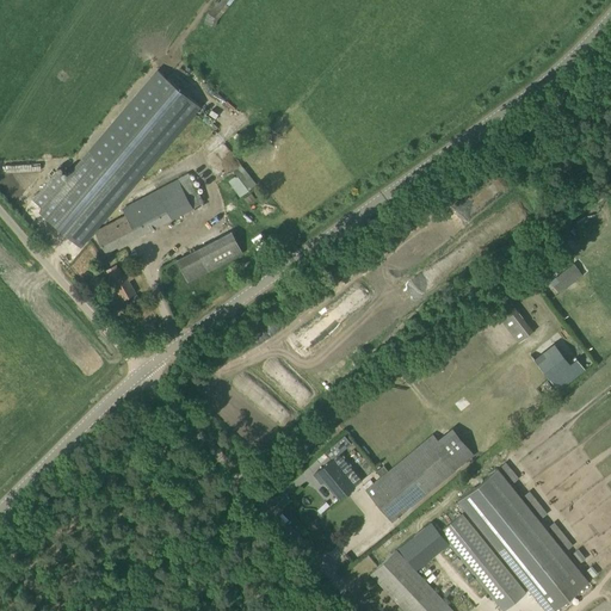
[(79,245),(198,105),(158,71),(66,179),(56,172),(32,199),(42,208),(39,211),(79,245)]
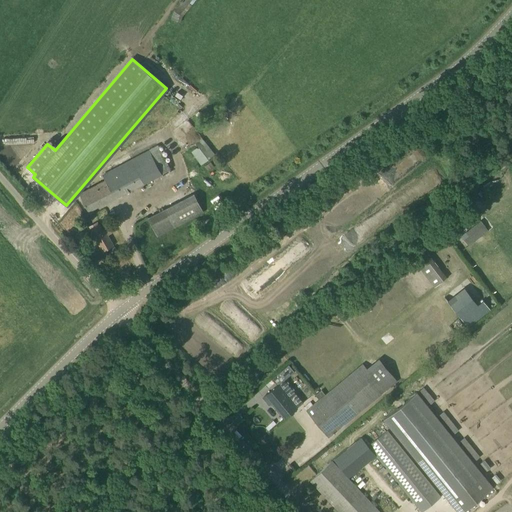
[(201,137),(194,143),(196,146),(190,151),(200,164),(214,154),(201,137)]
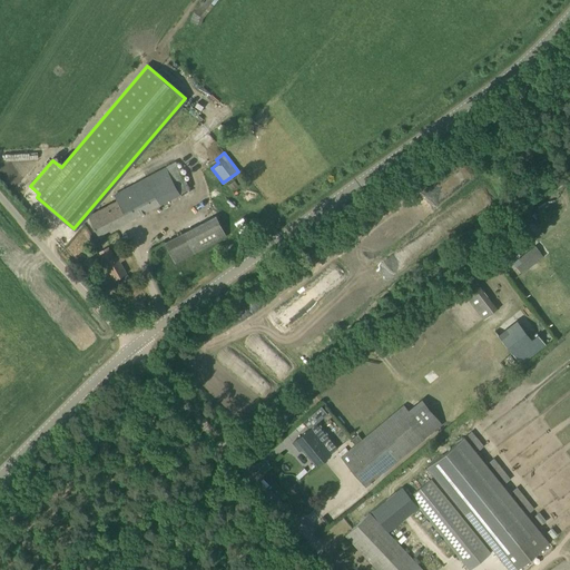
[(175,160),(160,168),(112,195),(116,200),(88,216),(98,235),(188,186),(175,160)]
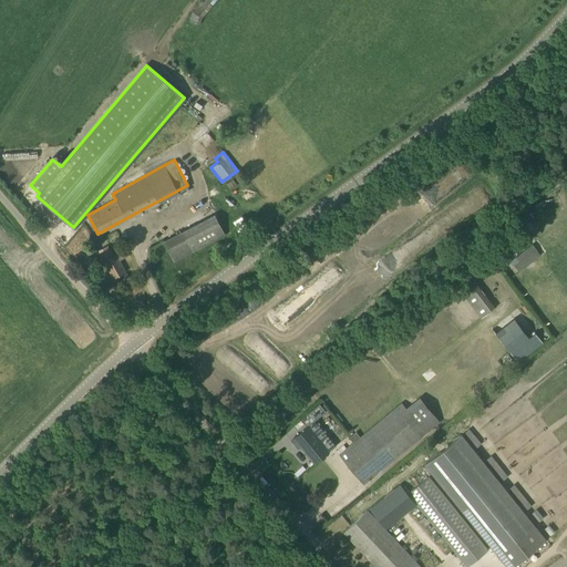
[(214,214),(181,232),(164,240),(174,260),(225,235),(214,214)]
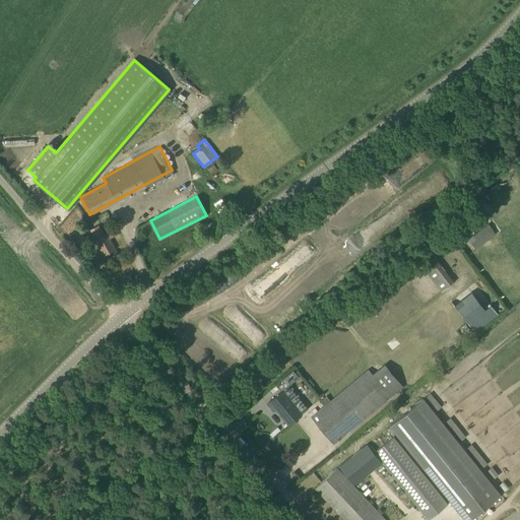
[(478,214),(478,213),(475,208),(444,232),(448,238),(453,234),(456,238),(483,217),(480,212),(478,214)]
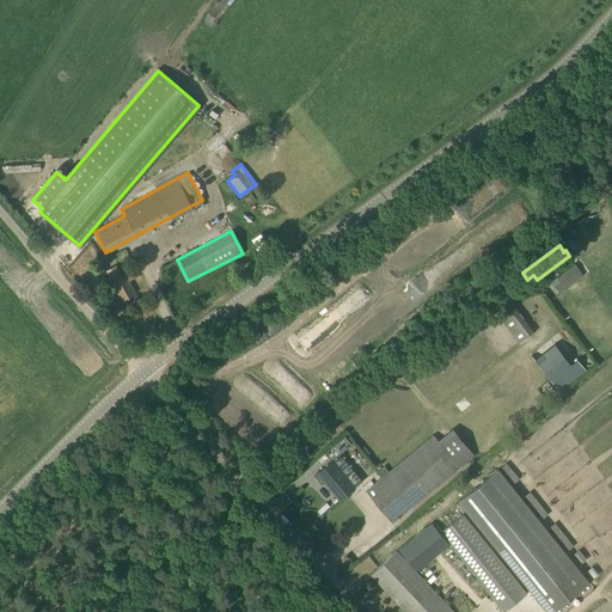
[(574,263),(550,281),(560,293),(583,275),(574,263)]
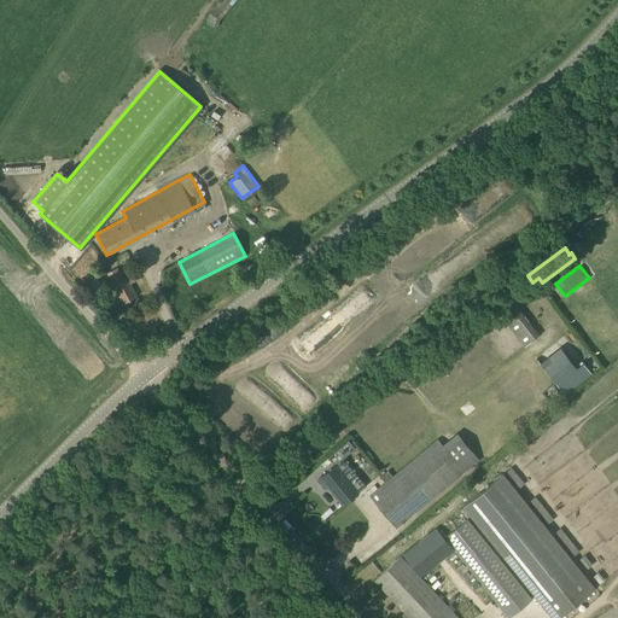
[(123,304),(134,298),(138,296),(130,284),(135,281),(132,274),(123,278),(117,267),(106,274),(123,304)]
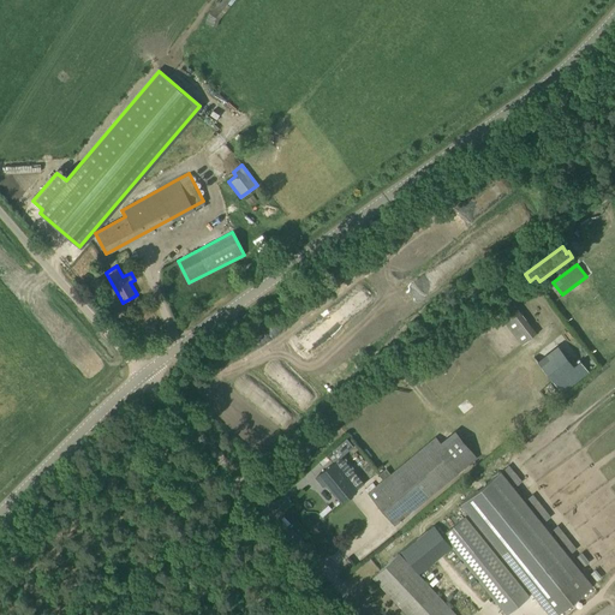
[(429,279),(372,310),(383,328),(439,297),(429,279)]
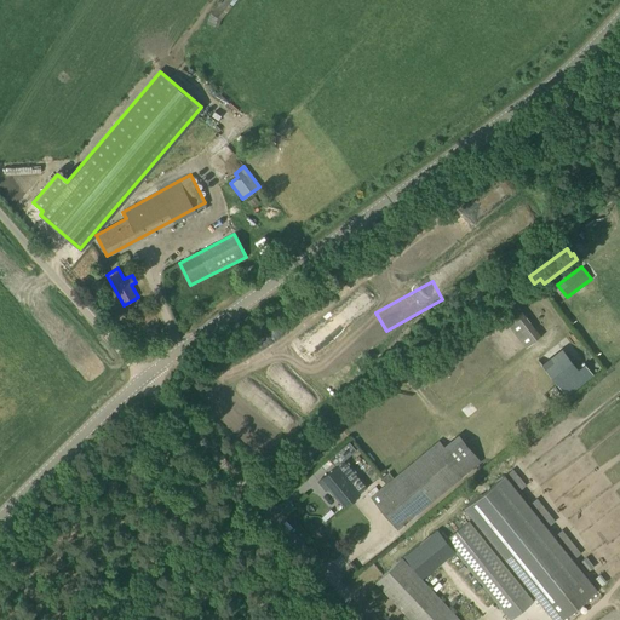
[(570,299),(575,306),(598,291),(593,283),(570,299)]
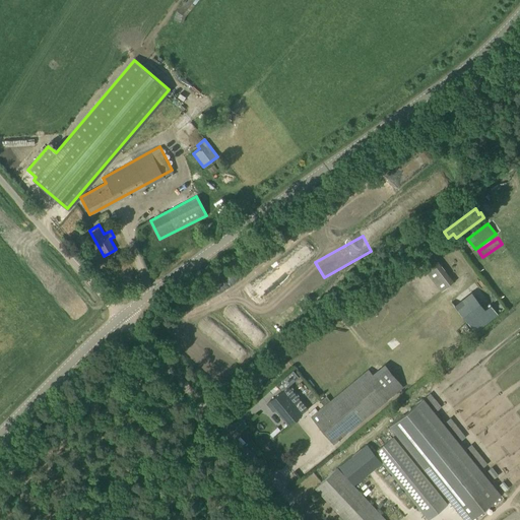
[(419,263),(441,290),(453,281),(433,254),(429,250),(416,259),(419,263)]
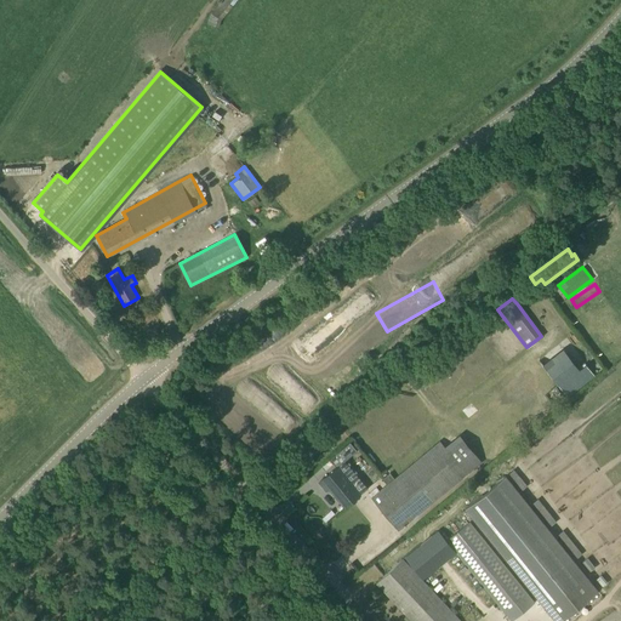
[(144,324),(154,317),(148,309),(138,317),(144,324)]
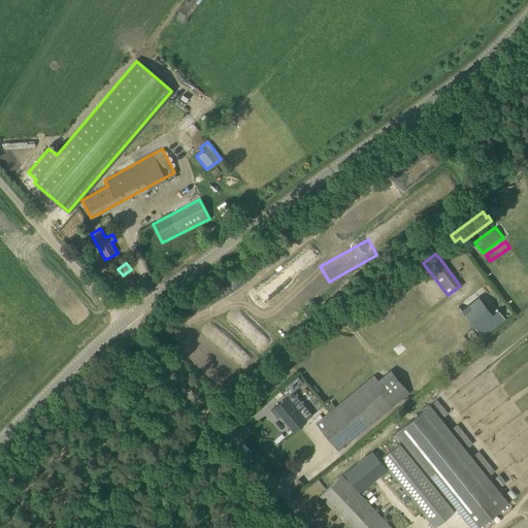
[(492,314),(474,327),(483,337),(505,319),(498,309),(492,314)]
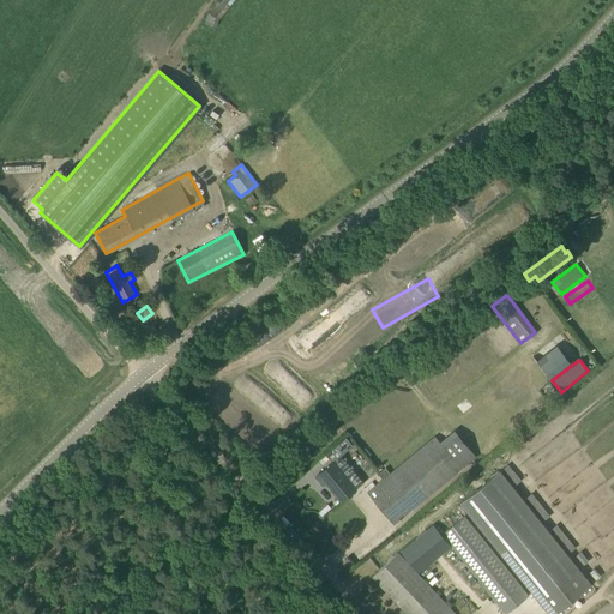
[(393,524),(459,470),(433,437),(390,473),(385,467),(378,473),(381,479),(367,491),(393,524)]
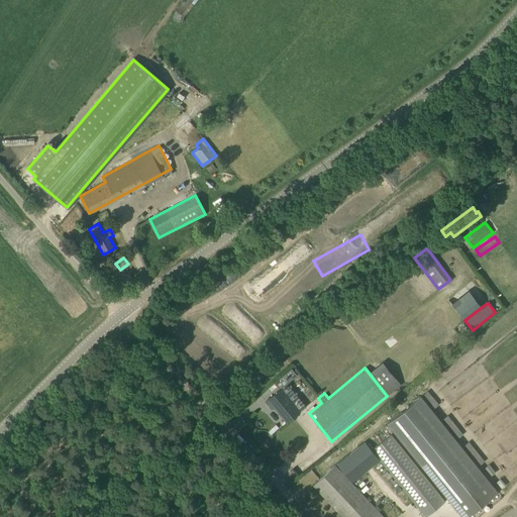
[(287,422),(299,412),(280,389),(266,401),(272,408),(274,406),(287,422)]
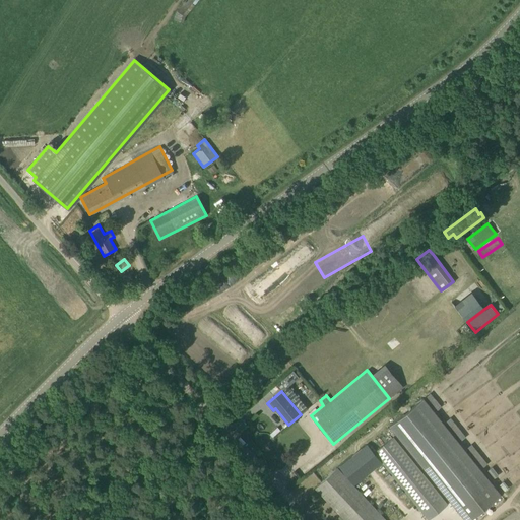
[(434,411),(441,405),(430,392),(423,398),(434,411)]
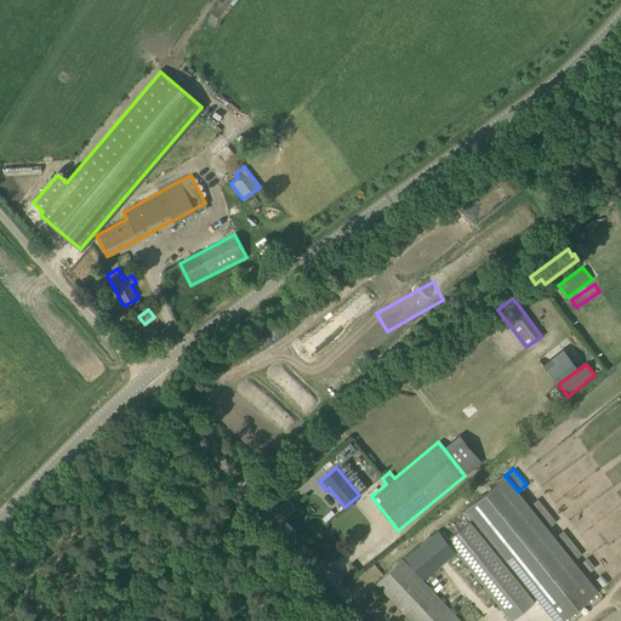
[(465,508),(556,620),(559,620),(598,591),(505,476),(465,508)]
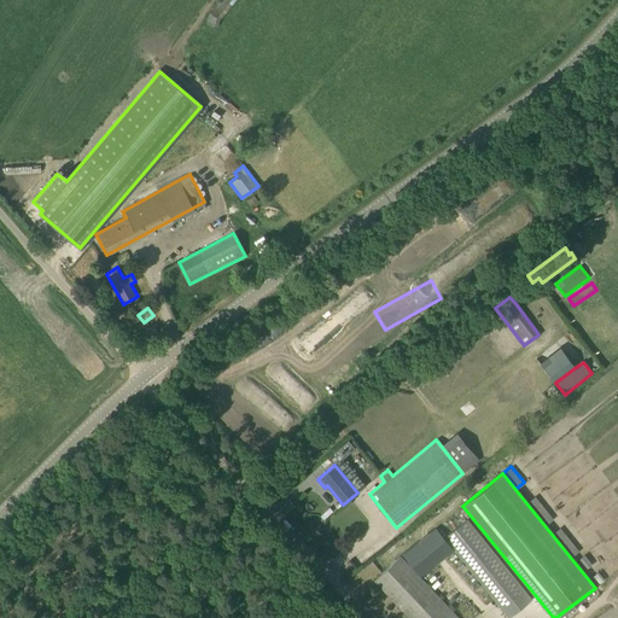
[(544,525),(553,518),(535,495),(526,502),(544,525)]
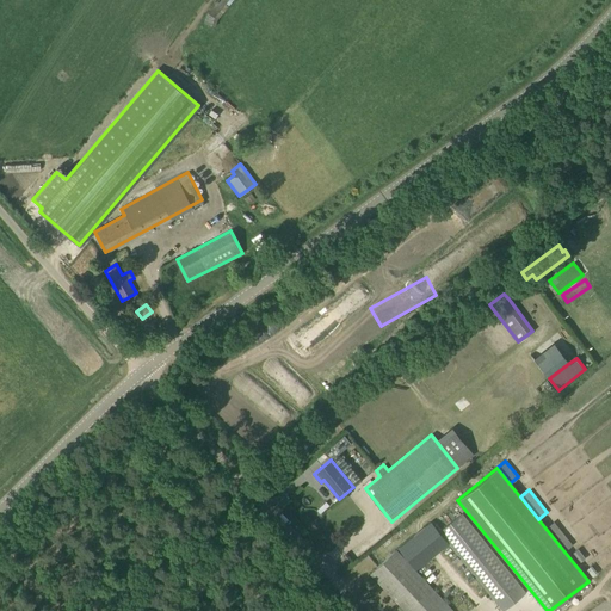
[(439,532),(480,581),(455,605),(460,610),(485,610),(495,602),(503,610),(526,592),(462,513),(439,532)]
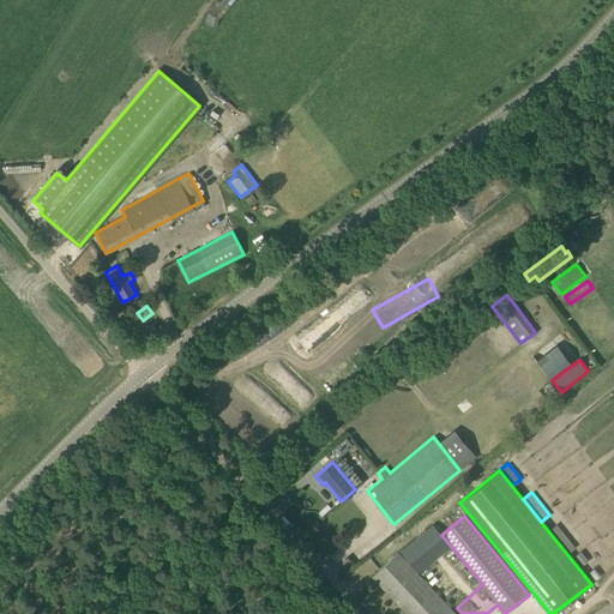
[(407,613),(457,613),(398,552),(372,576),(407,613)]
